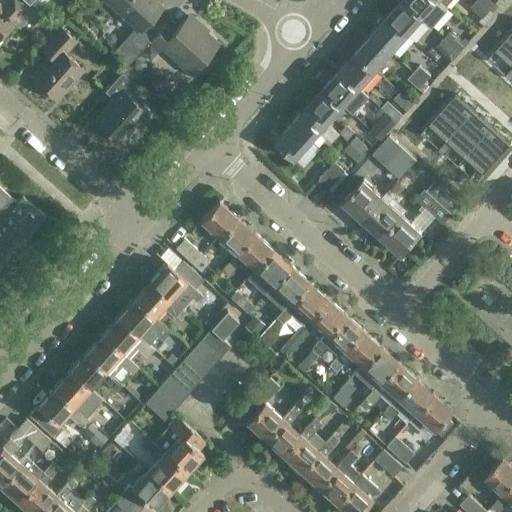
[(19,26),(32,11),(19,0),(6,0),(1,7),(0,6),(0,34),(13,21),(19,26)]
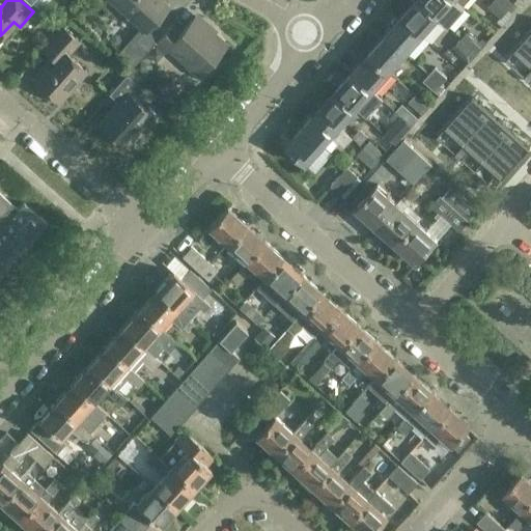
[(147,51),(150,48),(166,30),(156,20),(168,6),(161,0),(107,0),(143,32),(136,40),(147,51)]
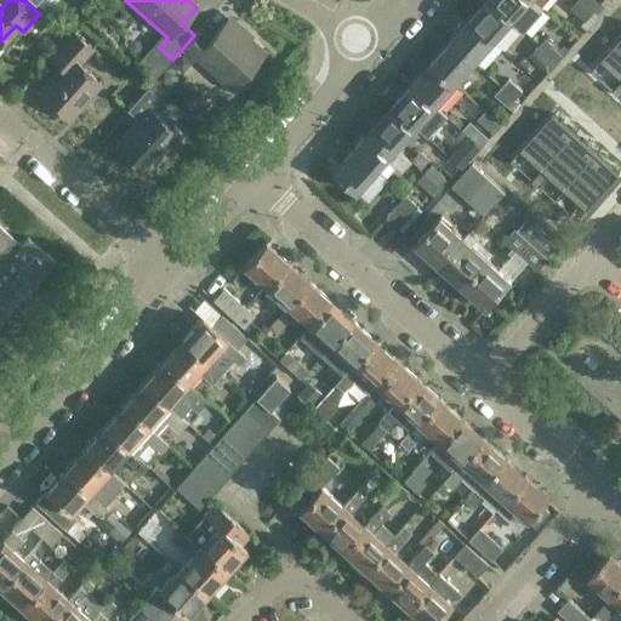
[(512,21),(489,0),(485,0),(468,20),(493,41),(512,21)]
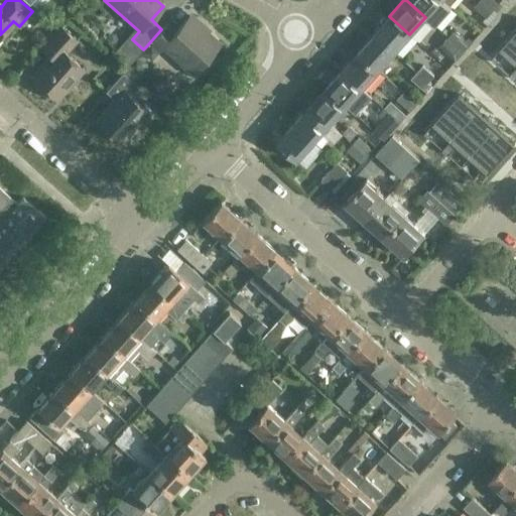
[(449,6),(442,0),(406,0),(425,17),(434,24),(450,6),(449,6)]
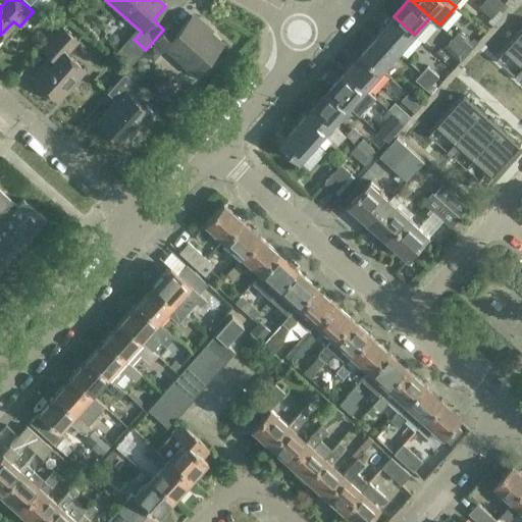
[(498,11),(499,10),(505,4),(501,0),(485,0),(485,1),(498,11)]
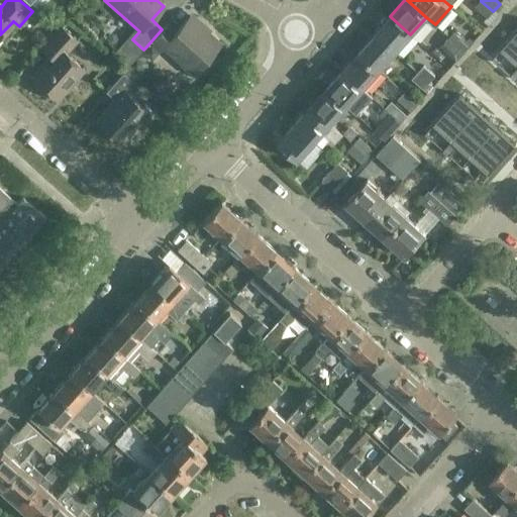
[(493,11),(481,1),(476,6),(488,17),(493,11)]
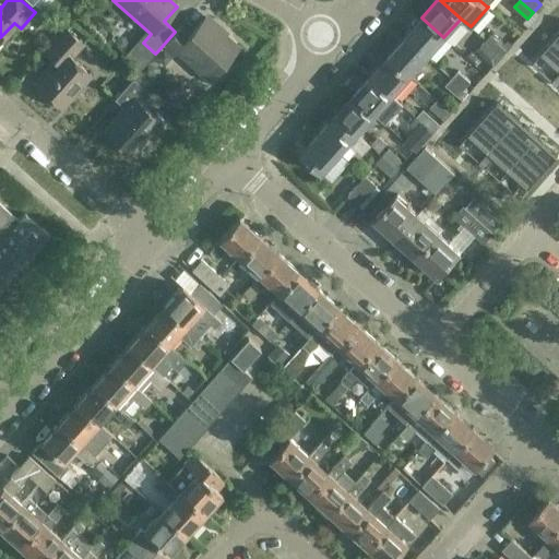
[(443,37),(421,18),(405,37),(427,57),(443,37)]
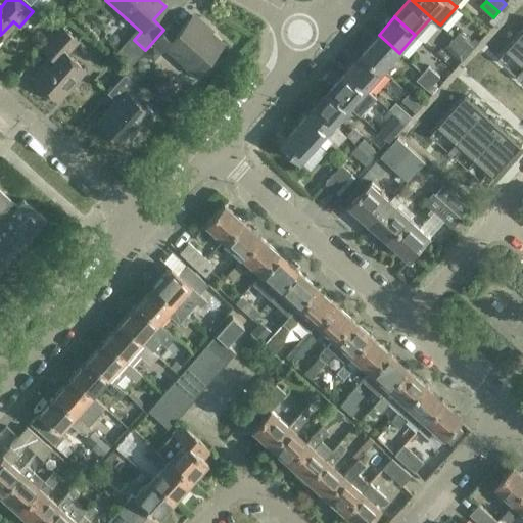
[(169,24),(163,30),(148,47),(150,49),(134,67),(142,75),(158,56),(157,54),(161,50),(162,52),(165,48),(195,75),(223,45),(192,17),(179,33),(169,24)]
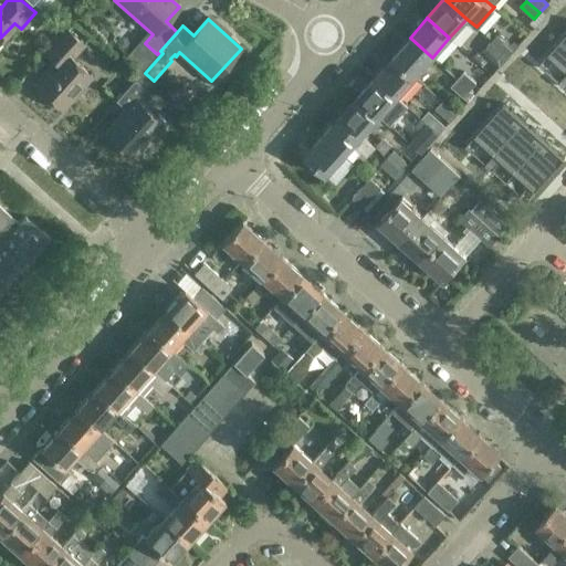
[(61,111),(91,77),(70,59),(82,45),(65,31),(44,54),(55,63),(34,86),(61,111)]
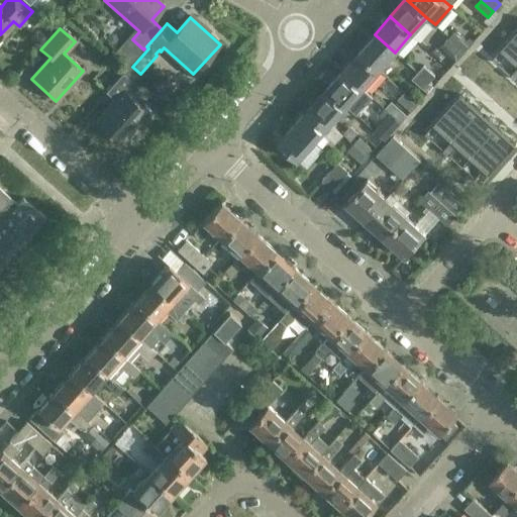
[(464,49),(466,50),(473,43),(456,28),(448,37),(460,47),(464,49)]
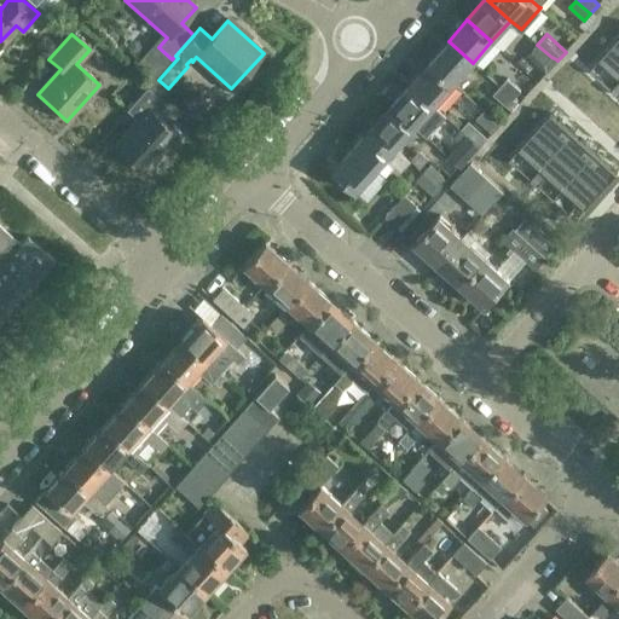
[(618,38),(589,70),(596,77),(607,67),(618,77),(618,81),(611,91),(612,91),(618,82),(618,38)]
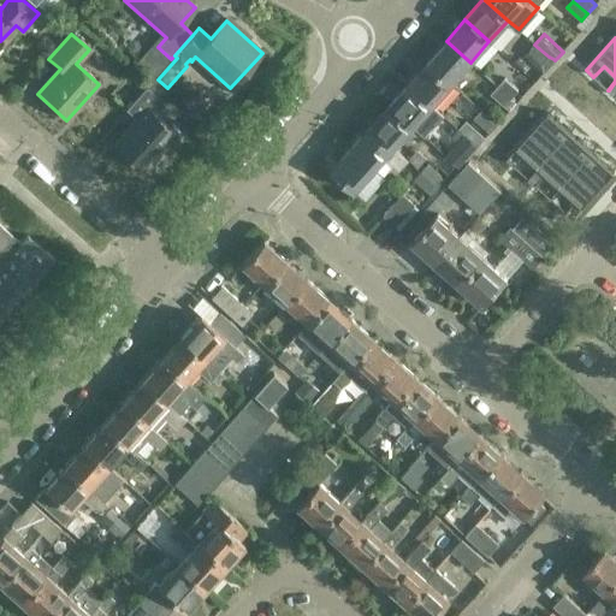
[(471,63),(446,41),(427,63),(451,84),(471,63)]
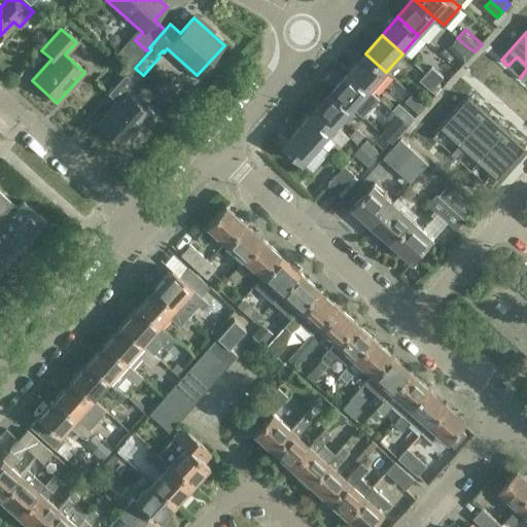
[(469,48),(457,38),(452,43),(453,43),(449,47),(460,58),(463,54),(468,58),(472,51),(469,48)]
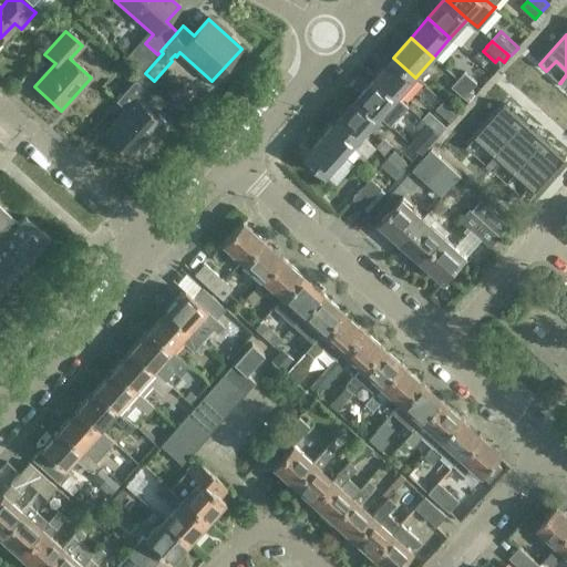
[(415,78),(393,58),(375,76),(398,96),(415,78)]
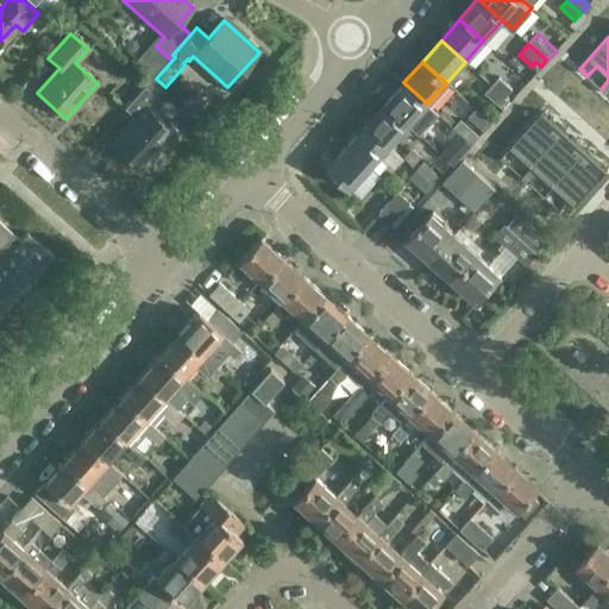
[(514,88),(500,76),(490,86),(509,104),(512,101),(506,96),(514,88)]
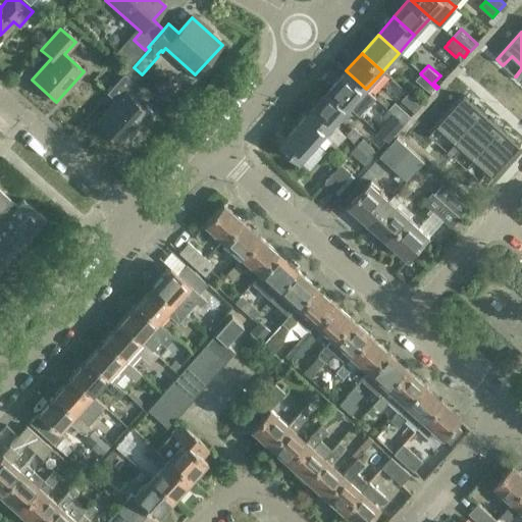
[(366,89),(346,70),(329,89),(350,107),(366,89)]
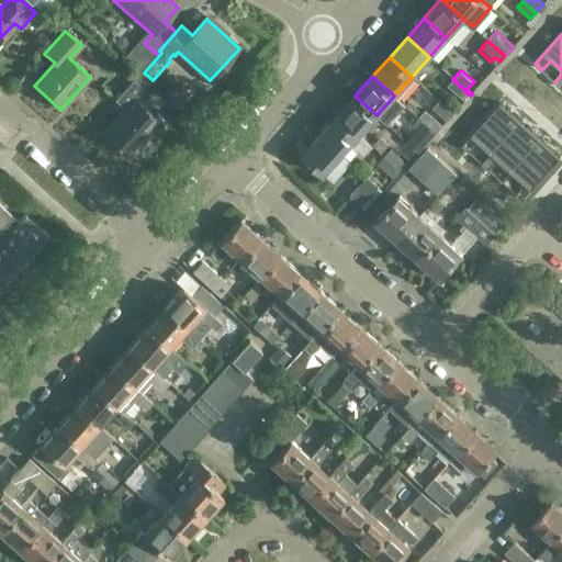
[(470,96),(452,79),(447,86),(460,97),(461,96),(465,101),(470,96)]
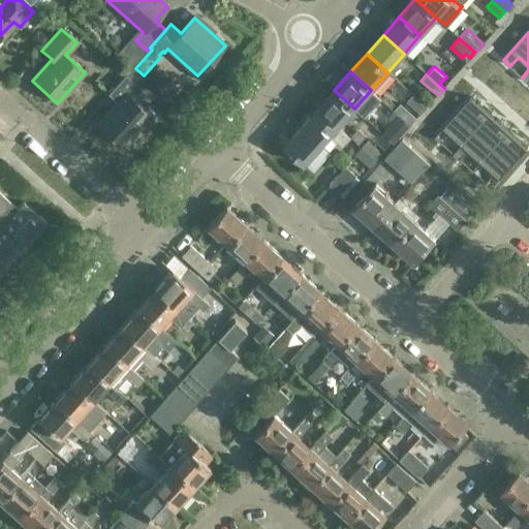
[(123,147),(151,117),(132,100),(142,90),(125,75),(106,95),(117,104),(98,124),(123,147)]
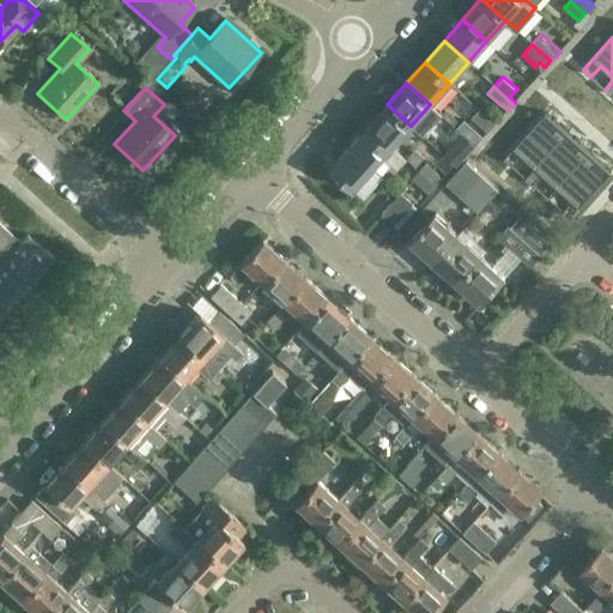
[(411,126),(387,104),(368,126),(392,147),(411,126)]
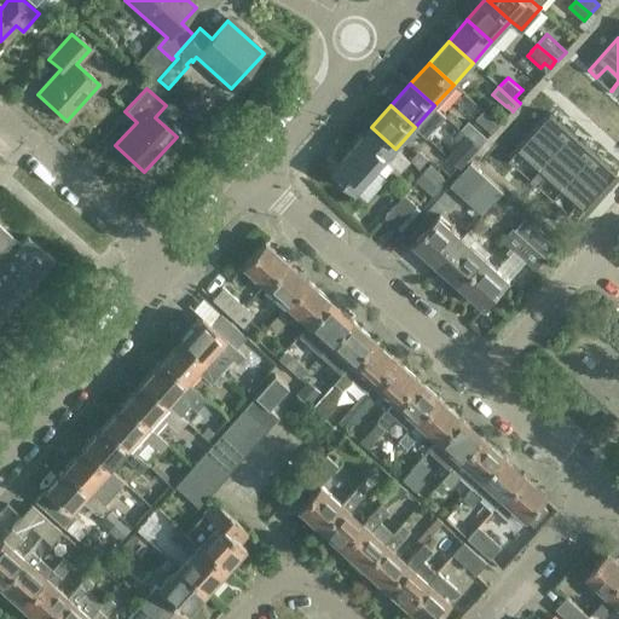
[(551,113),(509,160),(516,166),(526,155),(541,168),(531,179),(531,180),(573,133),(551,113)]
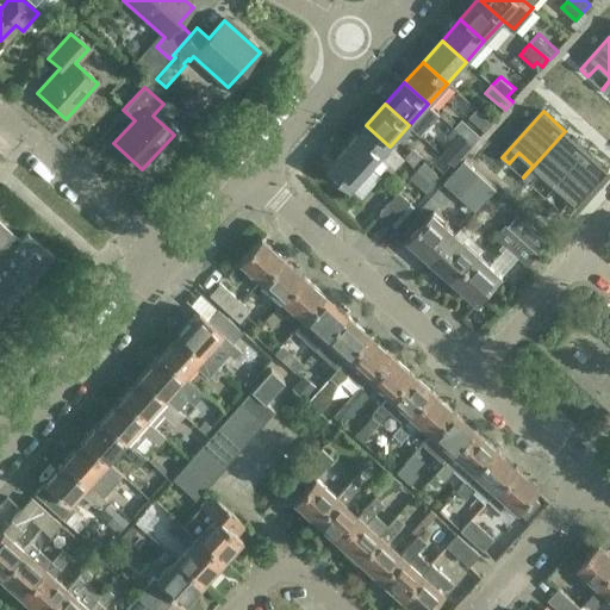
[(427,129),(437,137),(452,120),(441,112),(427,129)]
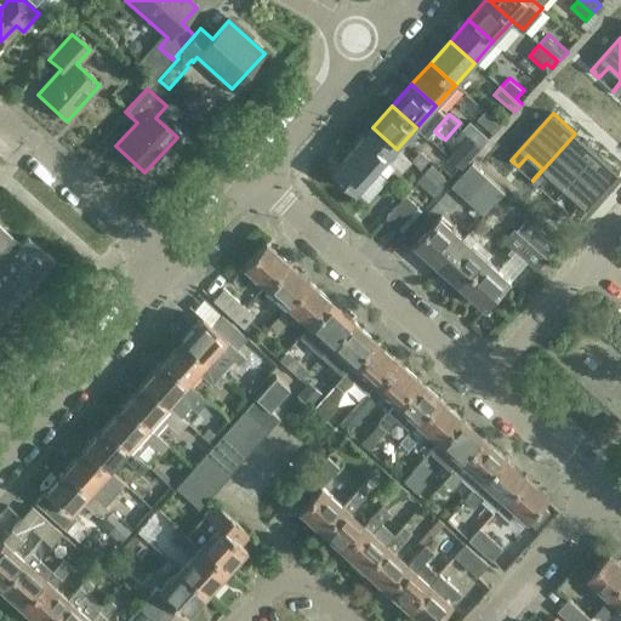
[(495,132),(501,126),(490,117),(484,123),(495,132)]
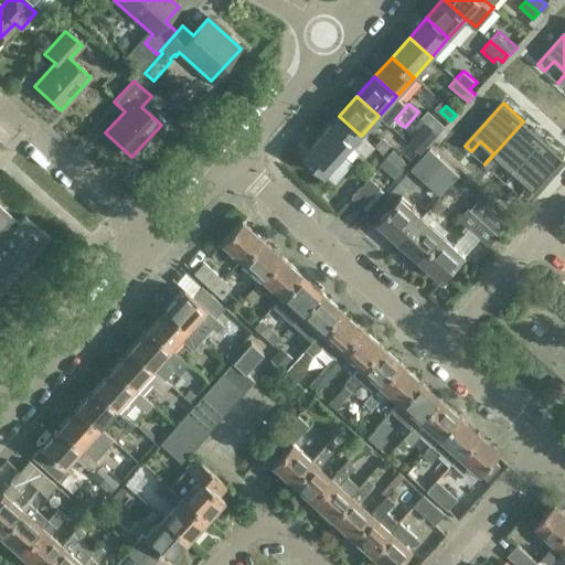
[(434,129),(439,134),(446,126),(428,109),(420,118),(434,130),(434,129)]
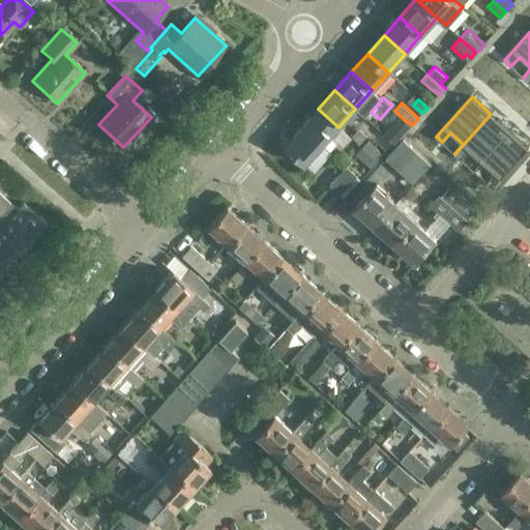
[(339,127),(318,109),(301,127),(322,146),(339,127)]
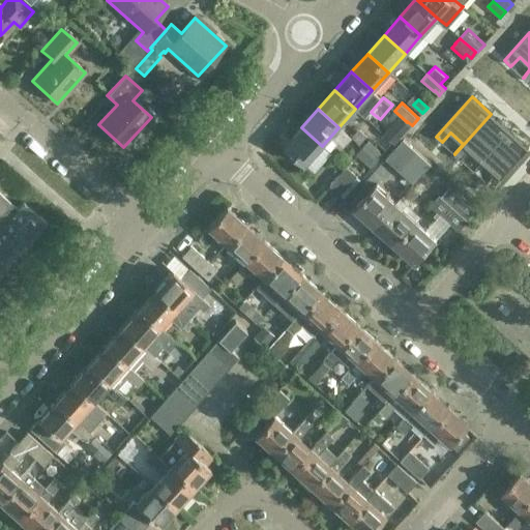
[(491,114),(454,154),(455,154),(461,159),(469,150),(482,162),(509,130),(491,114)]
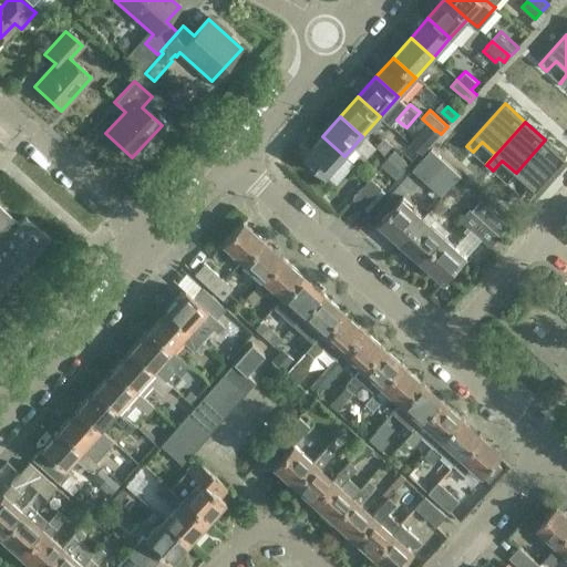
[(368,156),(377,147),(364,135),(356,145),(368,156)]
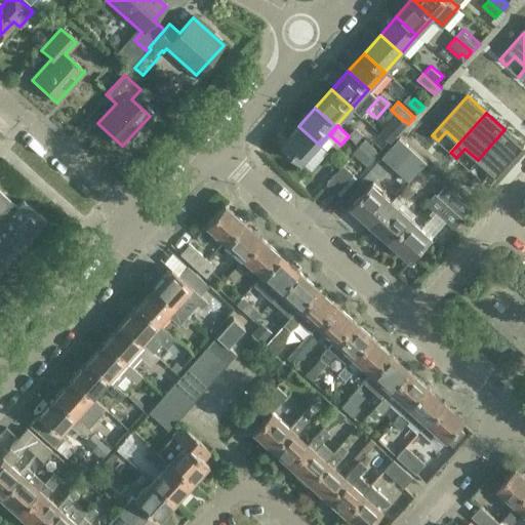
[(319,145),(298,126),(282,145),(303,163),(319,145)]
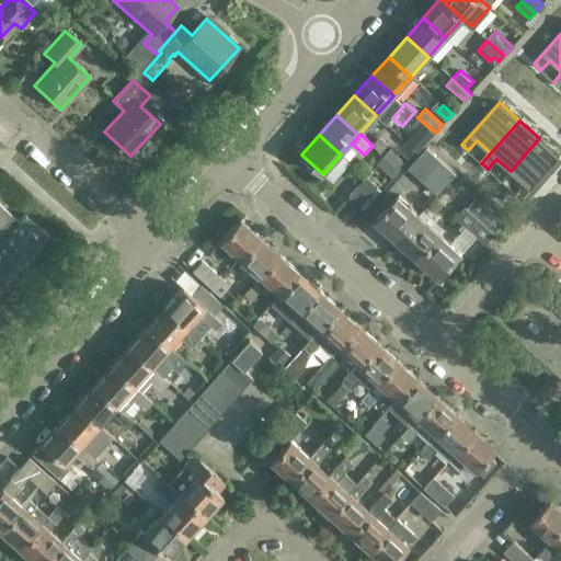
[(539,138),(511,171),(524,183),(515,193),(522,198),(560,157),(539,138)]
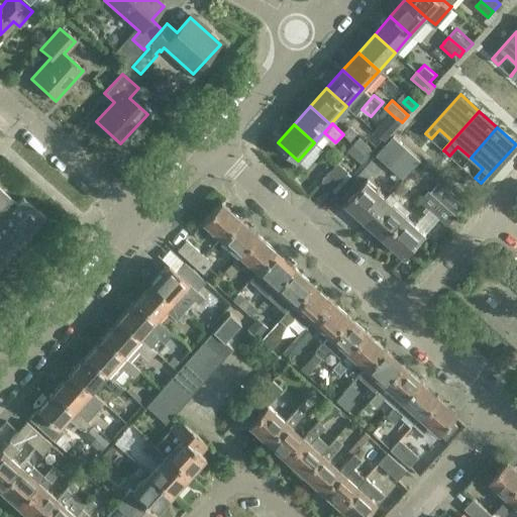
[(421,160),(394,135),(377,153),(404,179),(421,160)]
